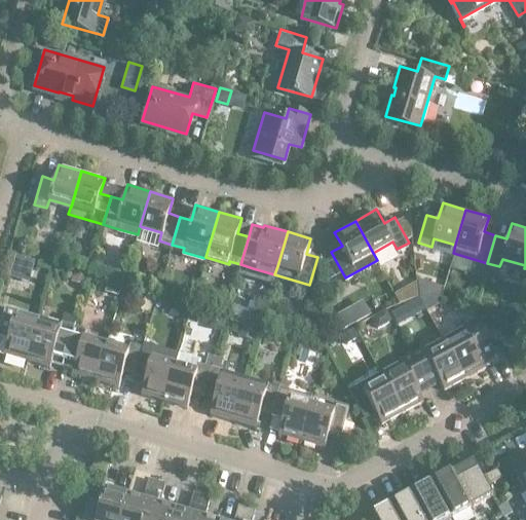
[(15,253),(11,267),(30,272),(34,258),(15,253)]
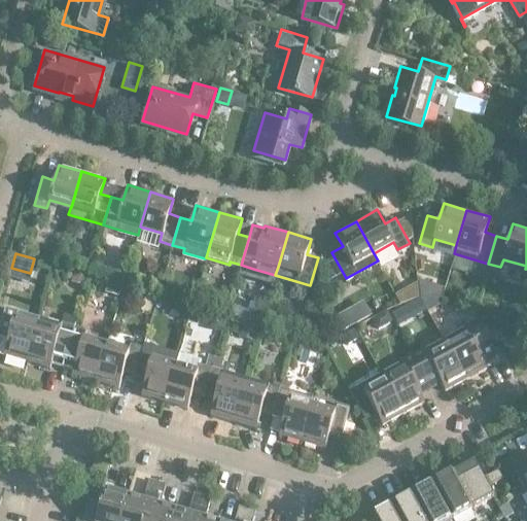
[(73,272),(72,278),(83,281),(85,274),(73,272)]
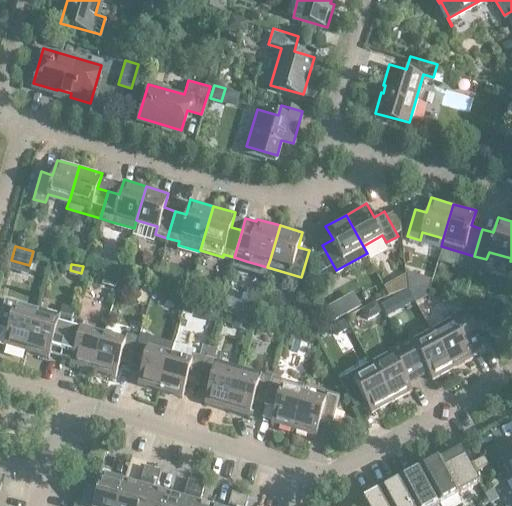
[(429,277),(406,270),(408,285),(425,290),(429,277)]
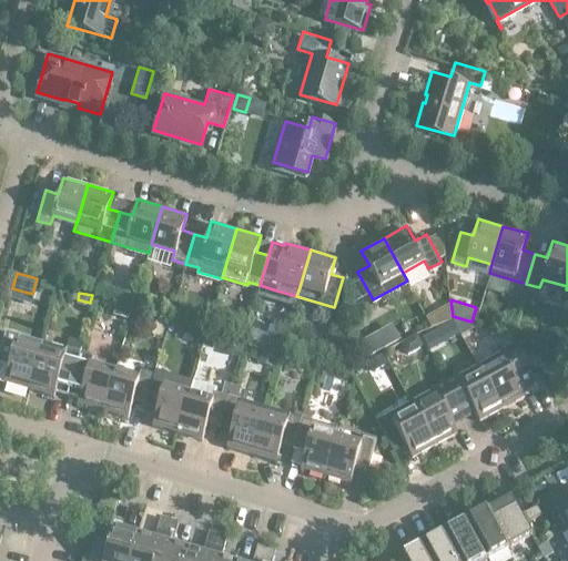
[(115,303),(113,310),(127,315),(129,306),(115,303)]
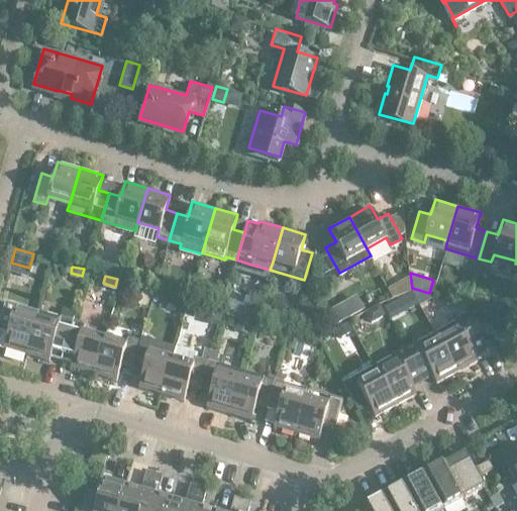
[(411,289),(401,295),(407,307),(418,301),(411,289)]
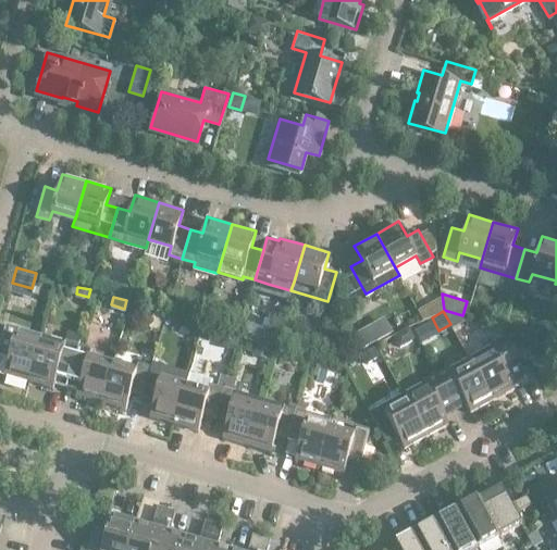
[(3,371),(28,378),(41,333),(5,322),(0,338),(0,352),(9,354),(3,371)]
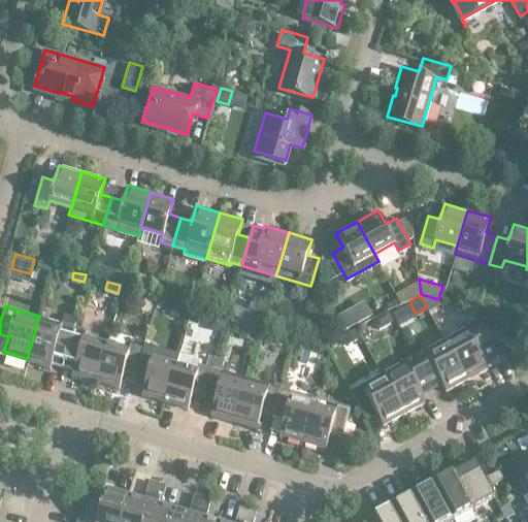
[(253,307),(250,318),(261,322),(264,311),(253,307)]
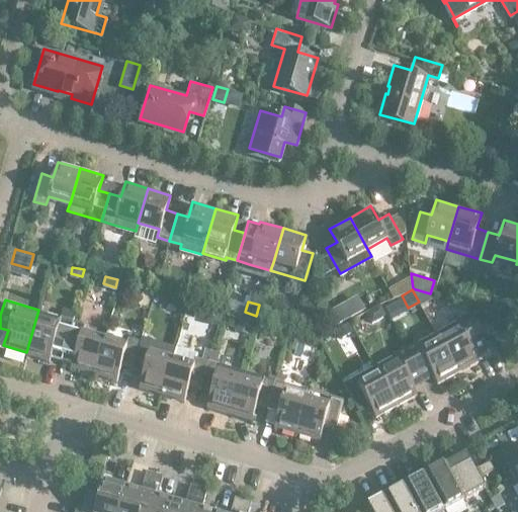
[(379,304),(366,311),(371,320),(384,312),(379,304)]
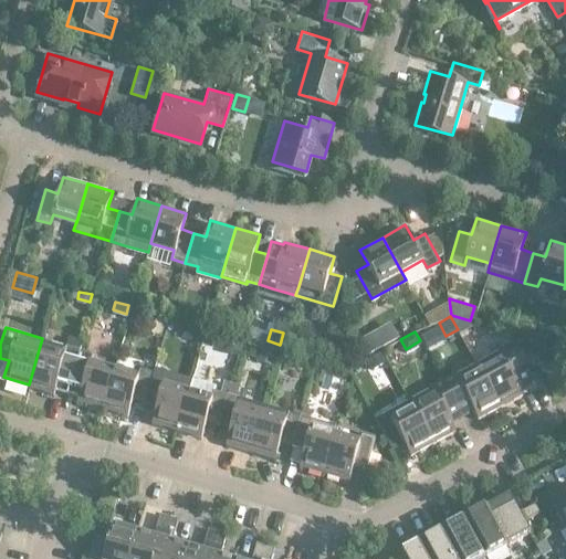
[(365,334),(353,340),(360,354),(373,347),(365,334)]
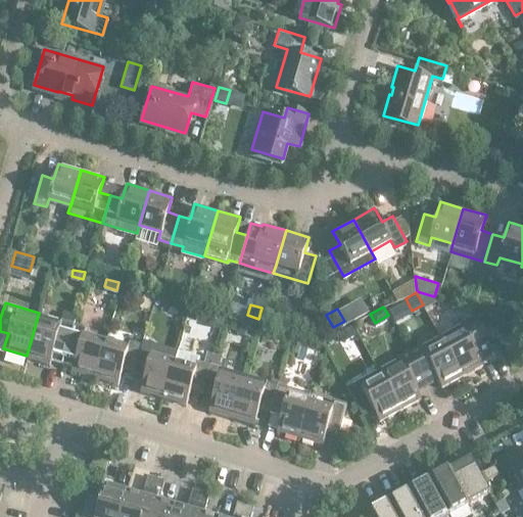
[(210,310),(209,315),(214,322),(220,324),(223,313),(210,310)]
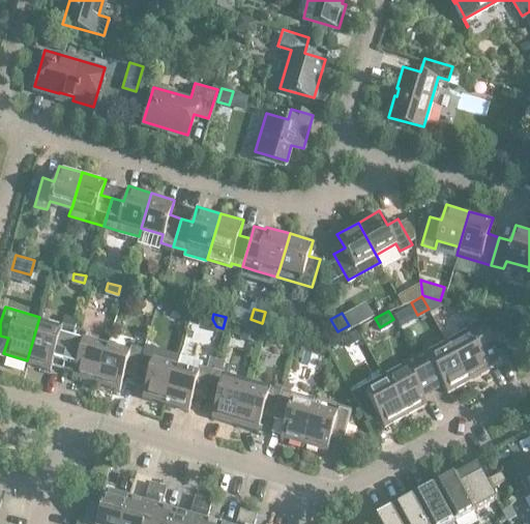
[(75,326),(39,317),(27,360),(50,367),(55,352),(66,355),(75,326)]
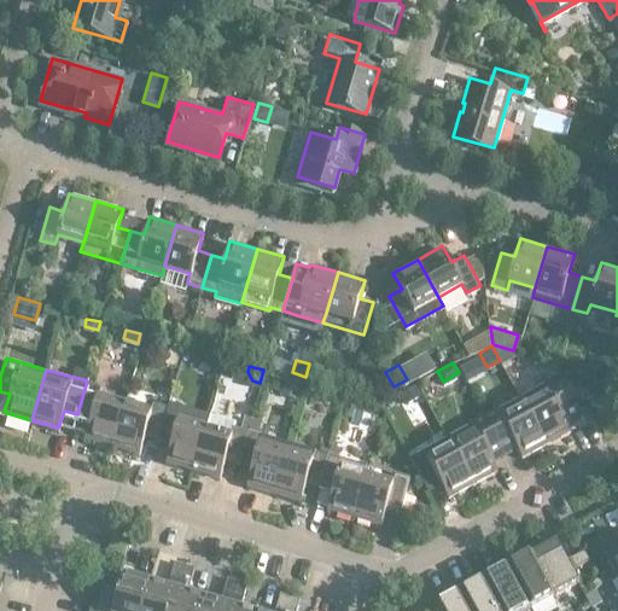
[(285,373),(280,388),(299,394),(304,379),(285,373)]
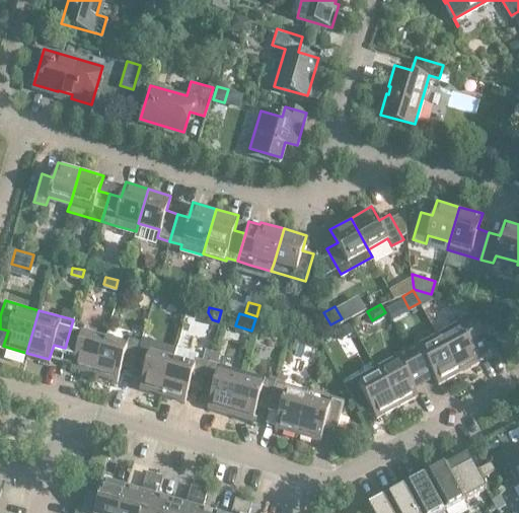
[(305,314),(303,323),(314,326),(316,318),(305,314)]
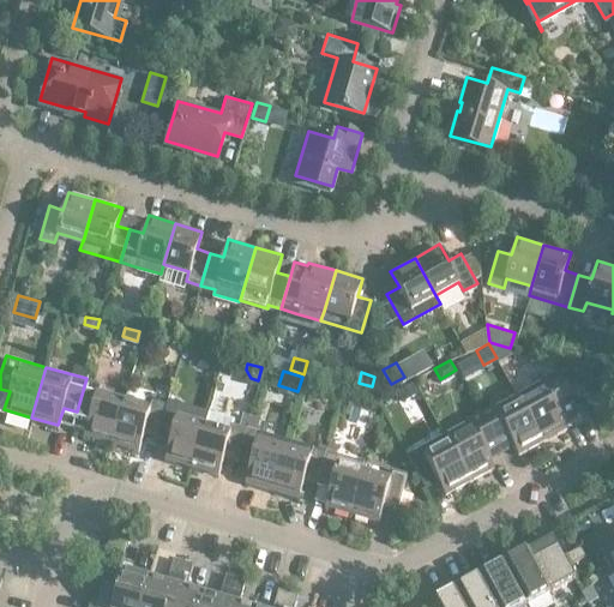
[(554,372),(541,379),(518,392),(543,438),(567,425),(559,409),(571,402),(554,372)]
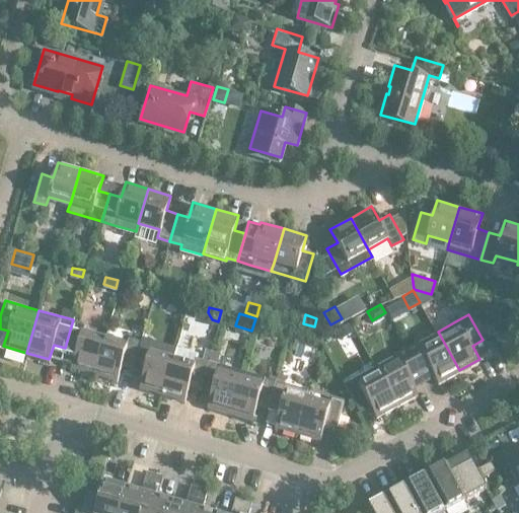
[(85,323),(73,319),(65,348),(76,351),(71,366),(94,372),(104,338),(83,332),(85,323)]
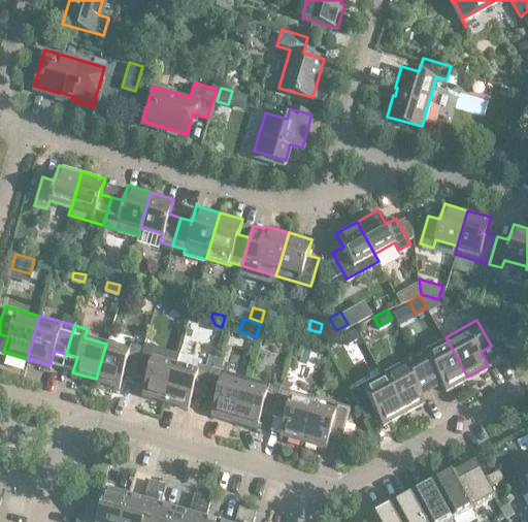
[(354,327),(342,333),(348,341),(359,335),(354,327)]
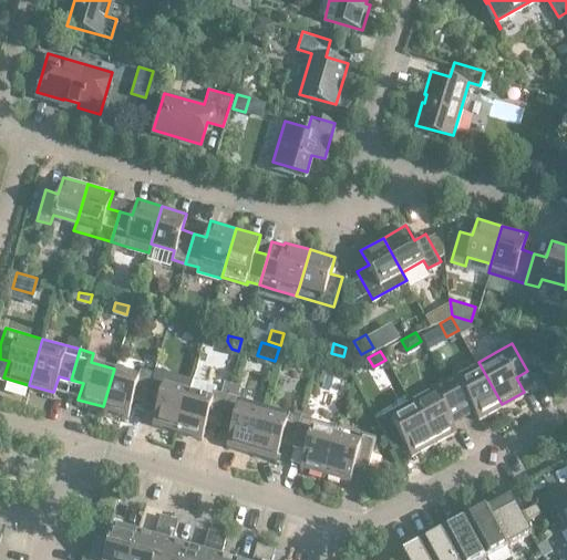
[(502,404),(478,362),(444,380),(460,407),(471,402),(478,417),(502,404)]
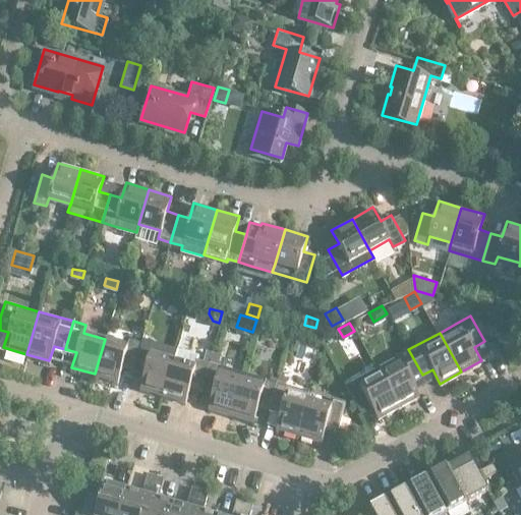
[(126,345),(105,339),(95,374),(117,381),(122,365),(133,368),(141,341),(128,337),(126,345)]
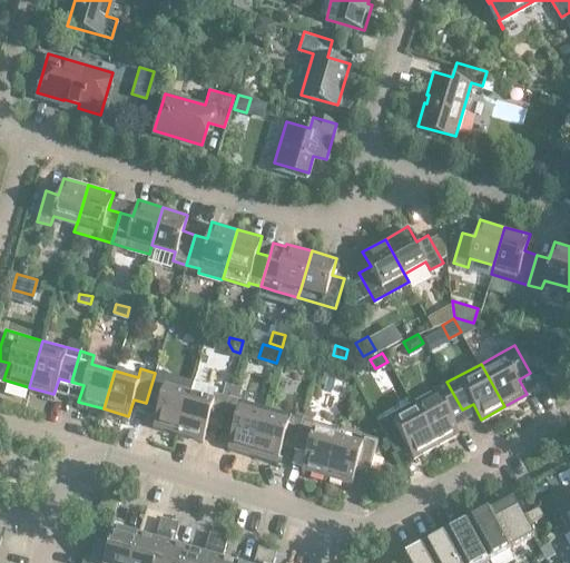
[(156,368),(155,373),(146,403),(158,407),(153,423),(178,431),(193,379),(156,368)]
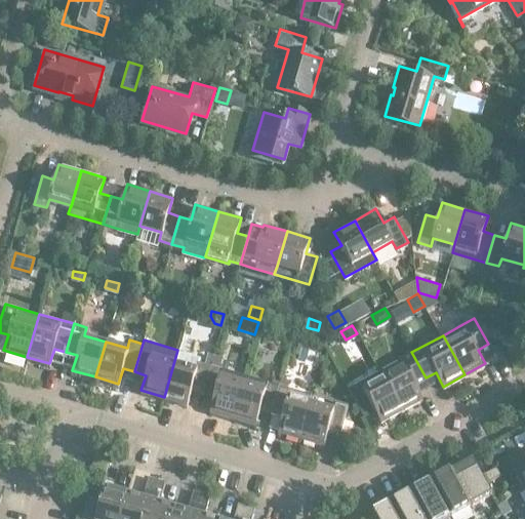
[(199,356),(177,350),(164,397),(187,403),(191,389),(202,392),(210,364),(198,360),(199,356)]
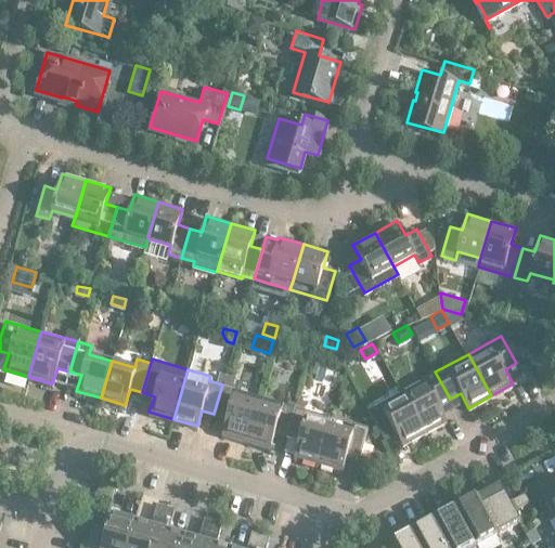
[(450,399),(435,372),(402,390),(425,432),(447,420),(439,405),(450,399)]
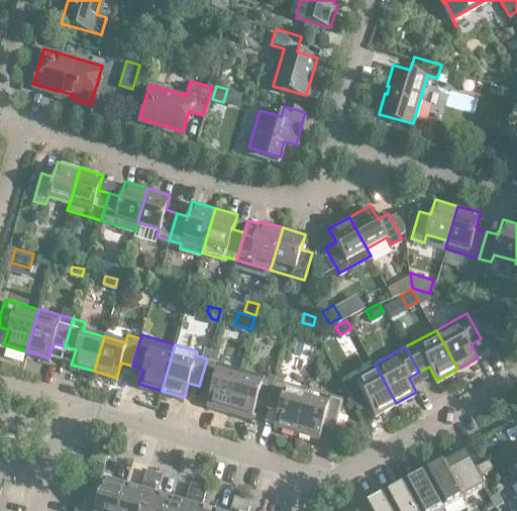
[(241,368),(207,359),(199,386),(210,389),(206,404),(228,410),(241,368)]
